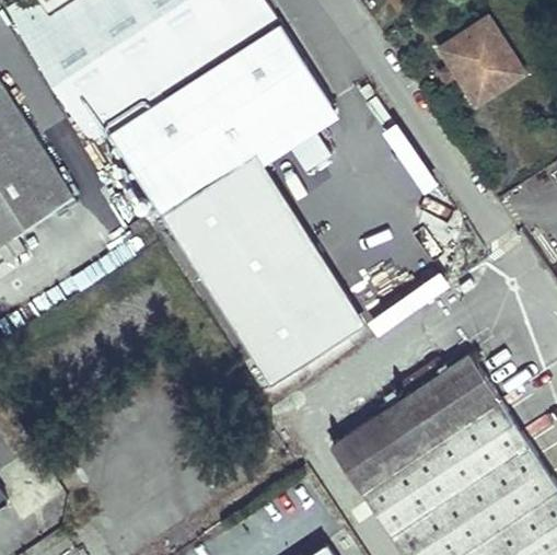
[(263,0),(24,0),(6,12),(92,146),(109,135),(160,214),(331,105),(278,22),(277,23),(263,0)]
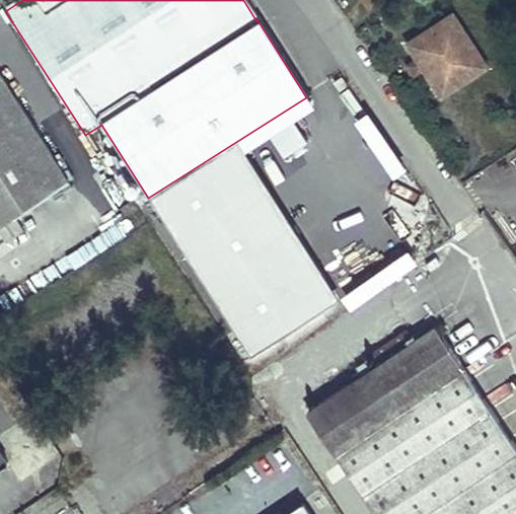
[(373,0),(358,0),(367,12),(377,5),(373,0)]
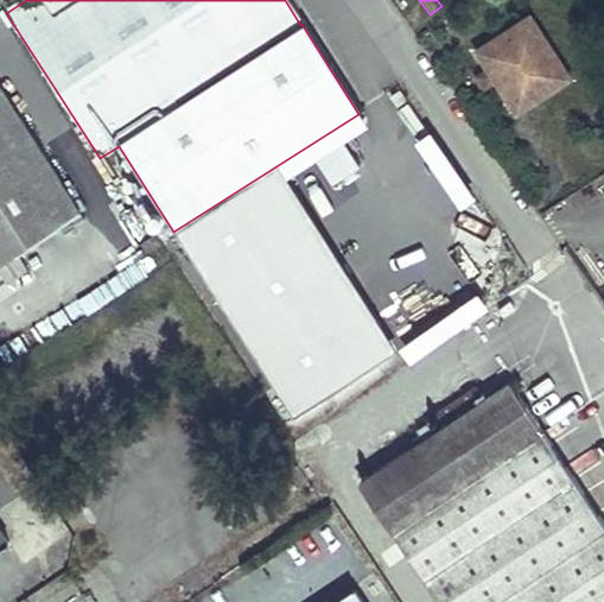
[(515,4),(463,40),(475,56),(484,69),(507,102),(559,64),(515,4)]
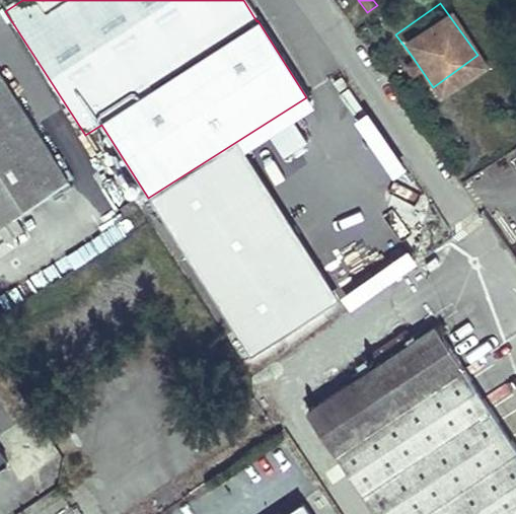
[(406,48),(394,56),(402,67),(414,59),(406,48)]
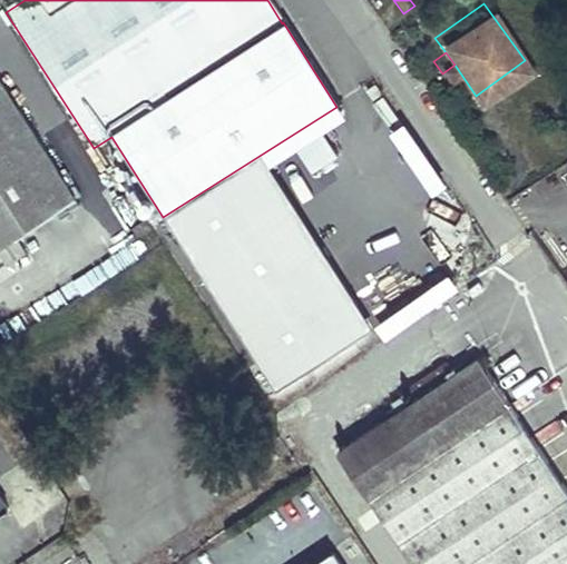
[(0,249),(74,203),(0,88),(0,249)]
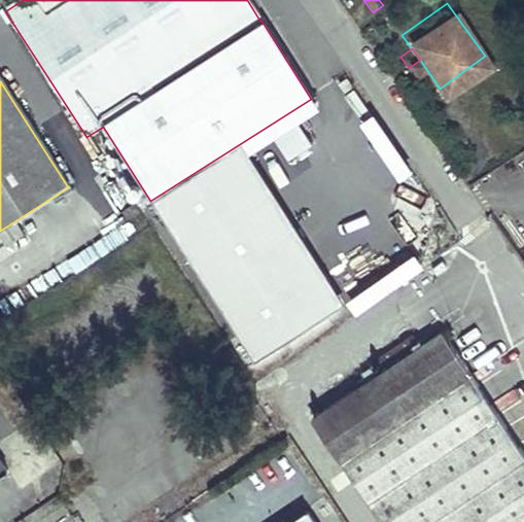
[(311,99),(150,201),(172,236),(199,218),(190,205),(325,120),(311,99)]
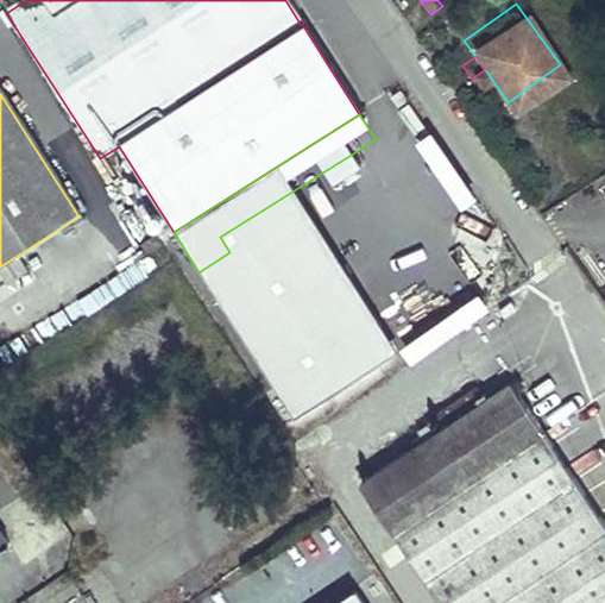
[(604,602),(604,531),(509,387),(359,488),(435,602),(604,602)]
